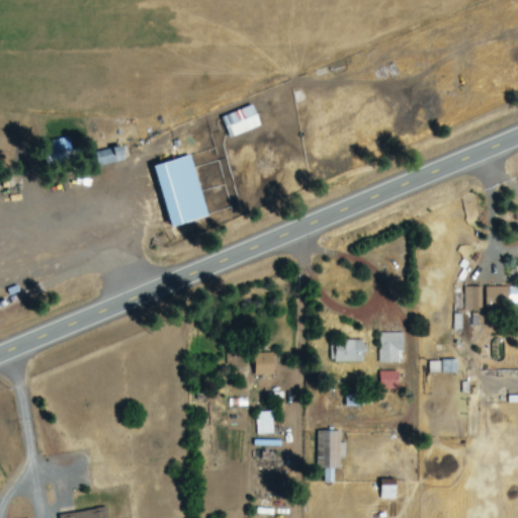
[(223,115),(229,137),(261,127),(255,105),(223,115)]
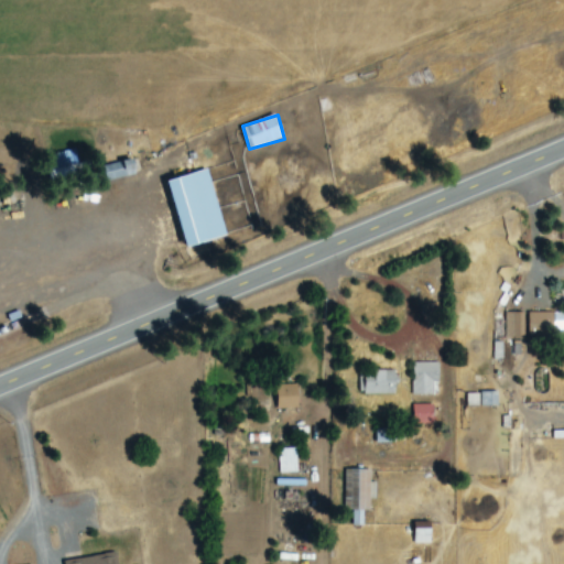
[(130,160),(105,166),(109,181),(133,174),(130,160)]
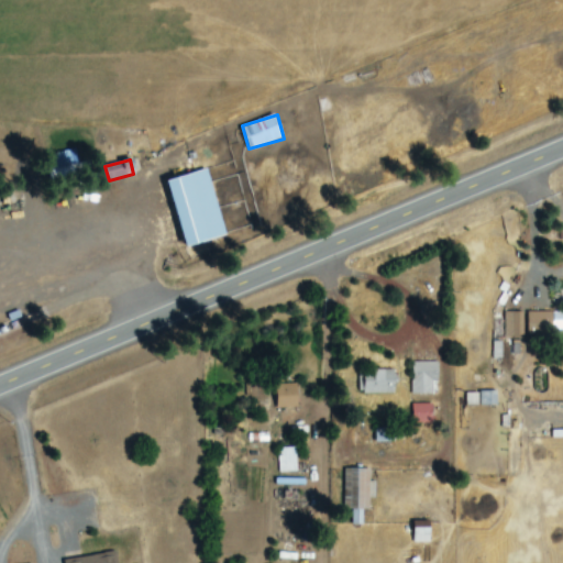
[(208,168),(168,180),(187,246),(227,235),(208,168)]
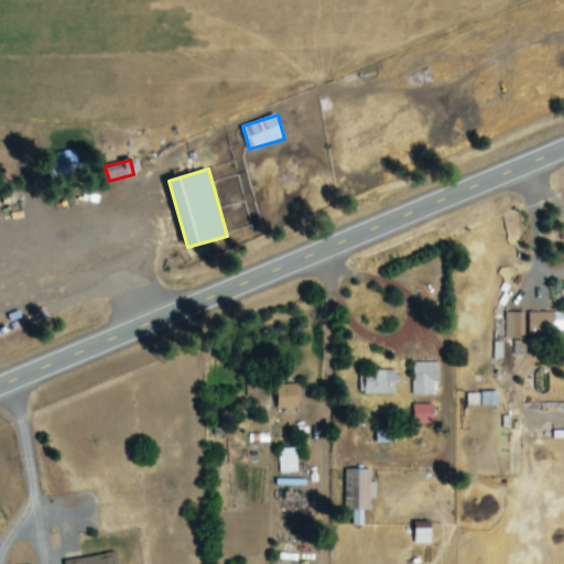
[(563,333),(563,312),(530,313),(529,334),(563,333)]
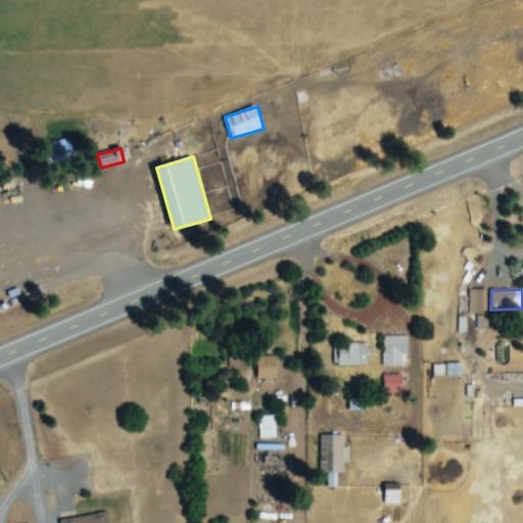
[(469,314),(487,314),(487,290),(469,290),(469,314)]
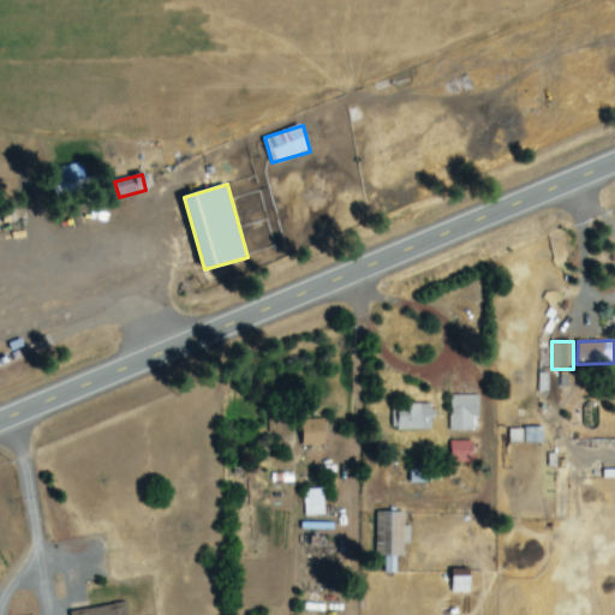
[(451,431),(473,431),(473,417),(479,417),(479,395),(451,396),(451,431)]
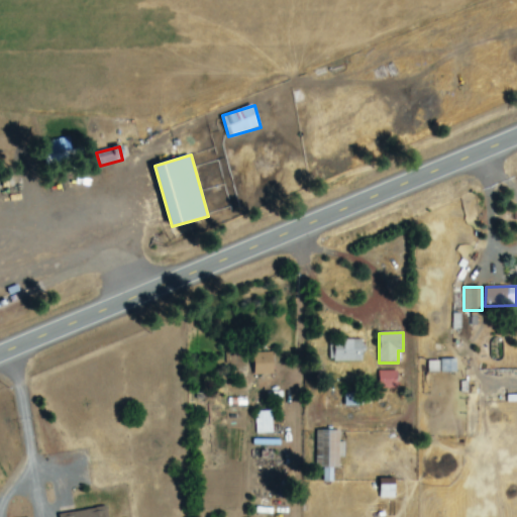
[(363,363),(364,339),(344,339),(344,347),(332,347),(332,362),(363,363)]
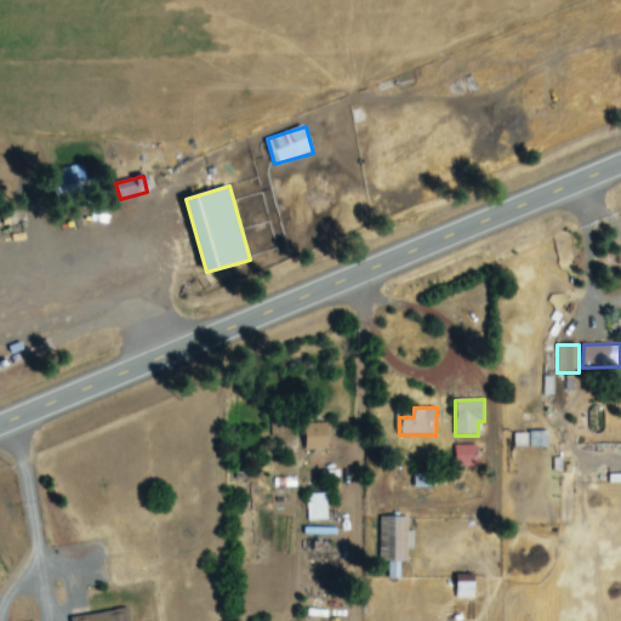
[(330,423),(305,425),(306,451),(330,450),(330,423)]
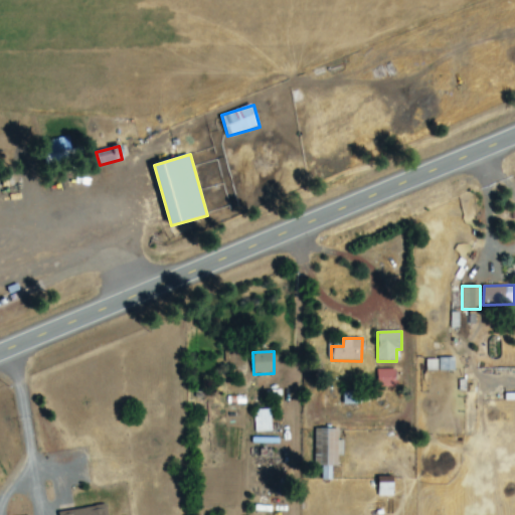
[(396,369),(377,370),(378,389),(397,388),(396,369)]
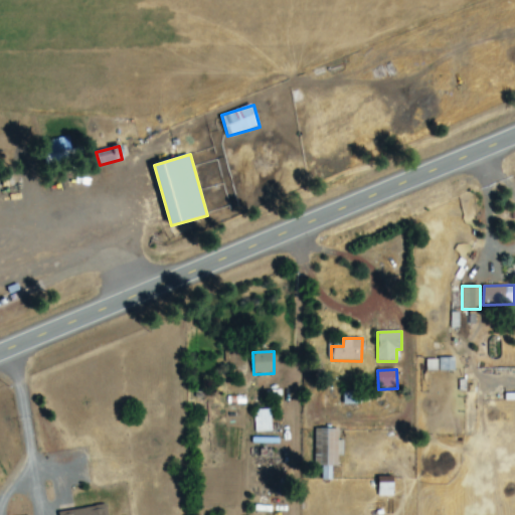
[(333,481),(333,467),(340,467),(340,430),(315,428),(315,468),(322,469),(322,481),(333,481)]
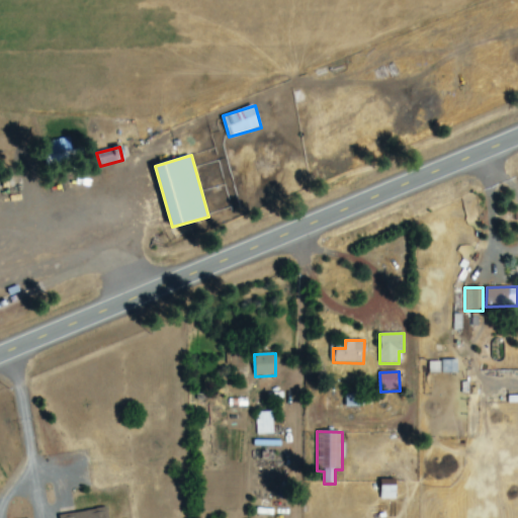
[(396,500),(397,480),(381,480),(380,500),(396,500)]
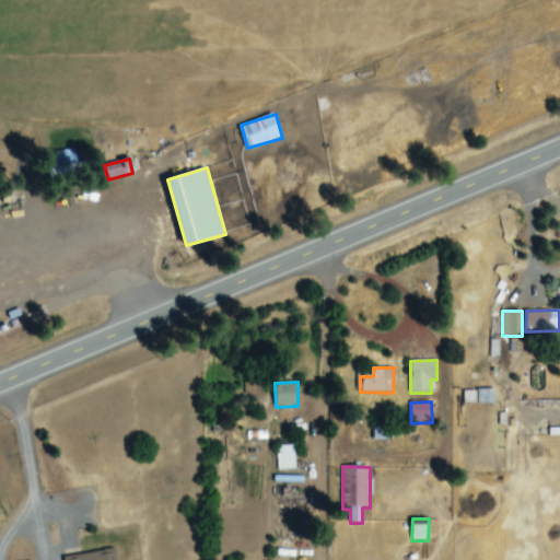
[(63,559),(116,559),(115,549),(63,558),(63,559)]
